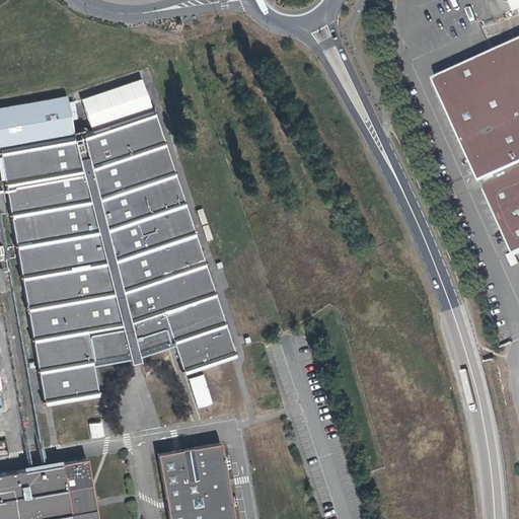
[(518,0),(508,0),(513,12),(518,9),(518,0)]
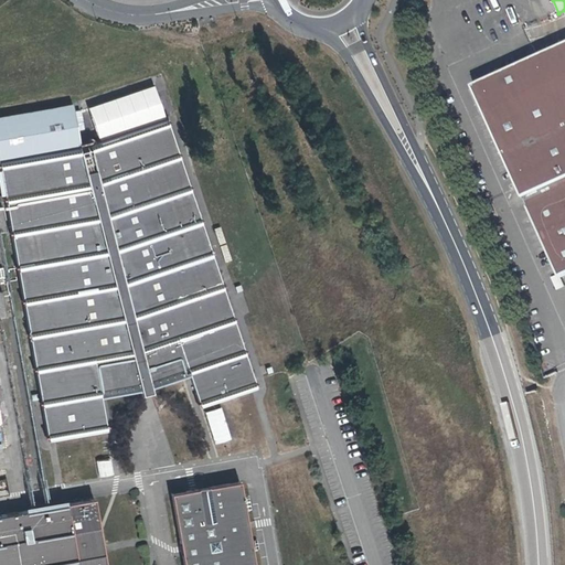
[(564,43),(467,88),(554,278),(564,273),(564,43)]
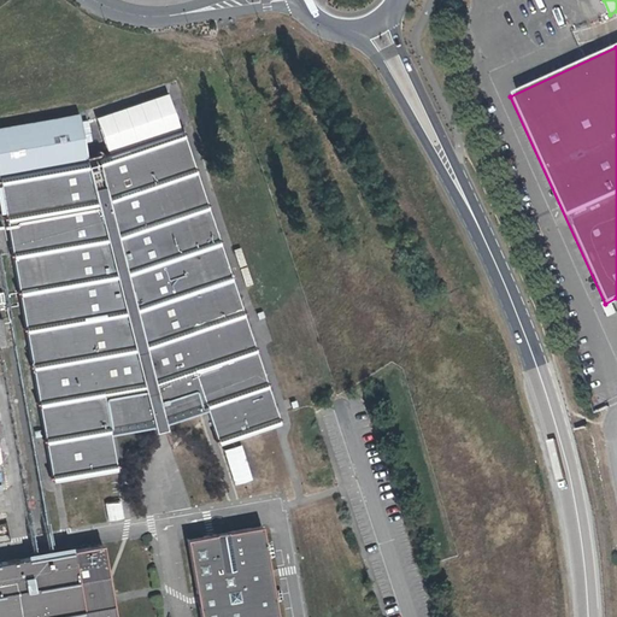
[(169,94),(98,117),(109,151),(180,128),(169,94)]
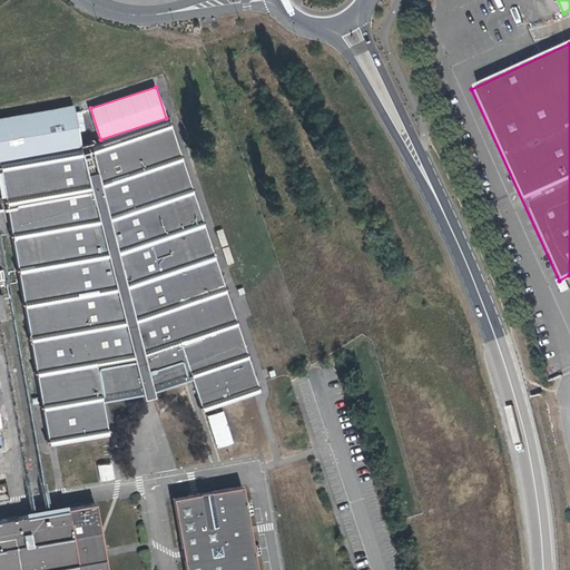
[(0,118),(0,161),(76,149),(82,148),(75,105),(0,118)]
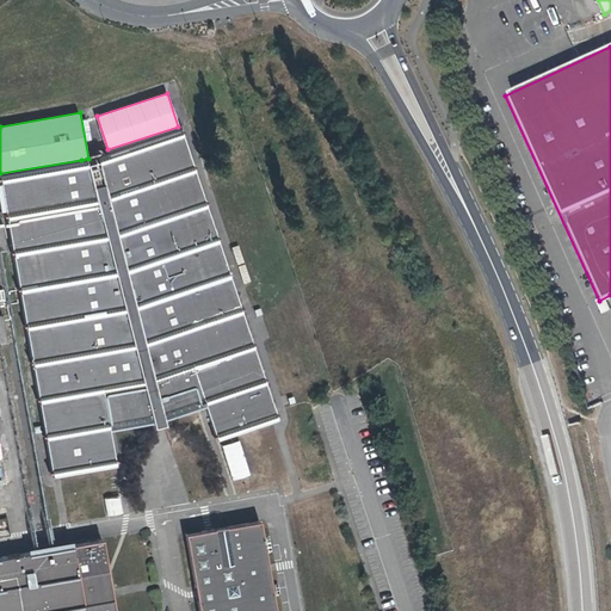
[(92,159),(0,173),(0,181),(55,473),(116,462),(112,430),(154,423),(156,429),(162,427),(167,426),(166,420),(208,405),(218,440),(279,419),(184,129),(102,156),(102,159),(92,161),(92,159)]
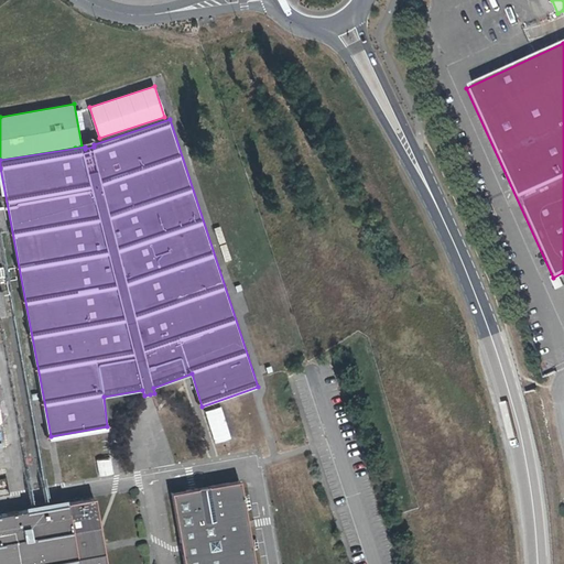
[(220,405),(204,411),(215,443),(231,437),(220,405)]
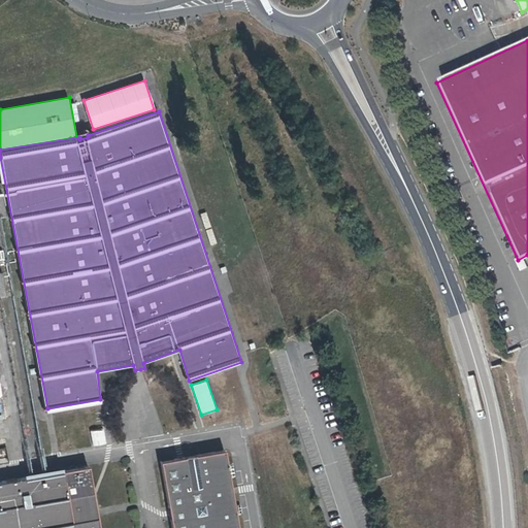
[(104,427),(89,429),(92,448),(107,444),(104,427)]
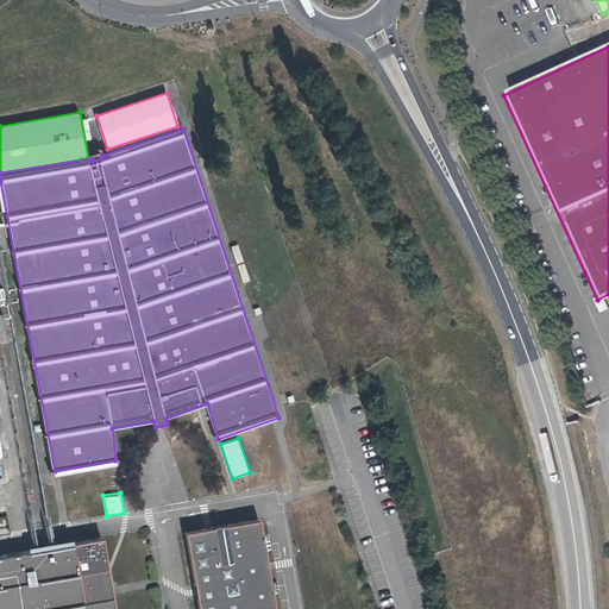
[(8,515),(0,516),(0,535),(12,534),(8,515)]
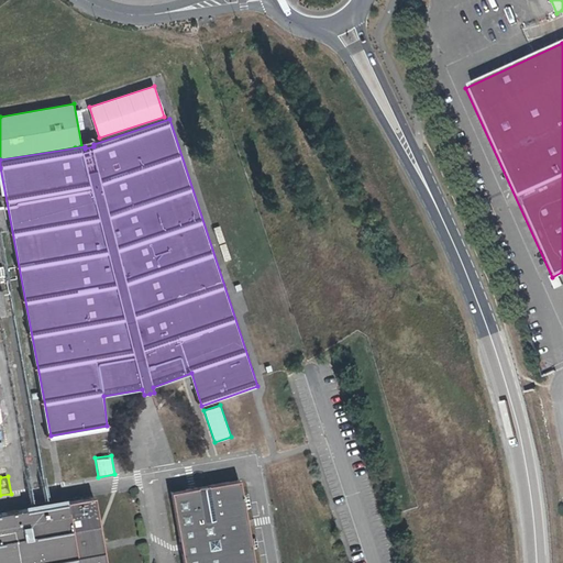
[(192,486),(174,489),(184,545),(186,562),(256,562),(250,525),(242,478),(192,486)]
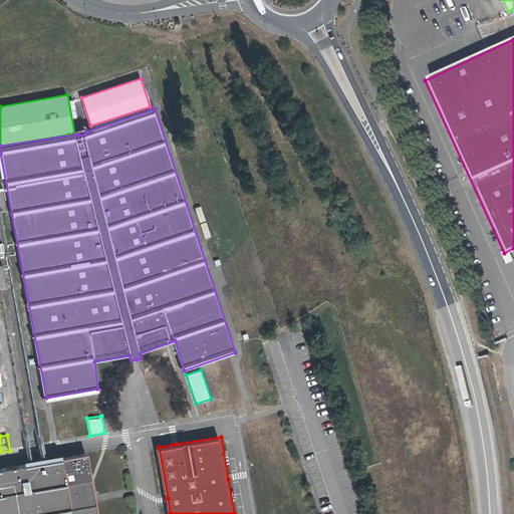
[(9,466),(17,513),(98,513),(96,498),(92,479),(87,452),(9,466)]
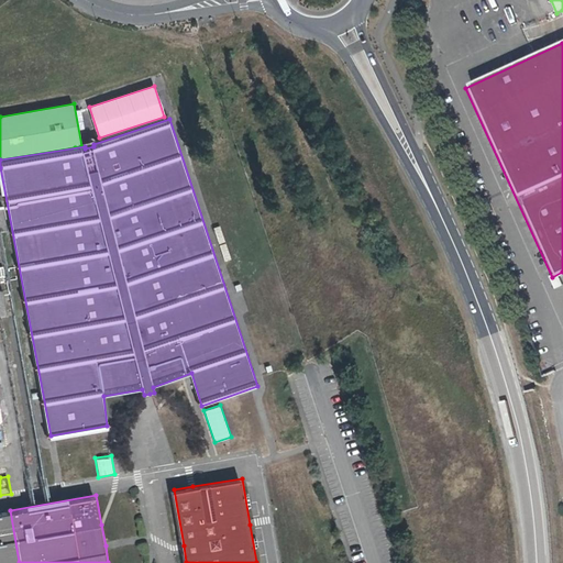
[(0,562),(19,562),(10,510),(0,511),(0,562)]
